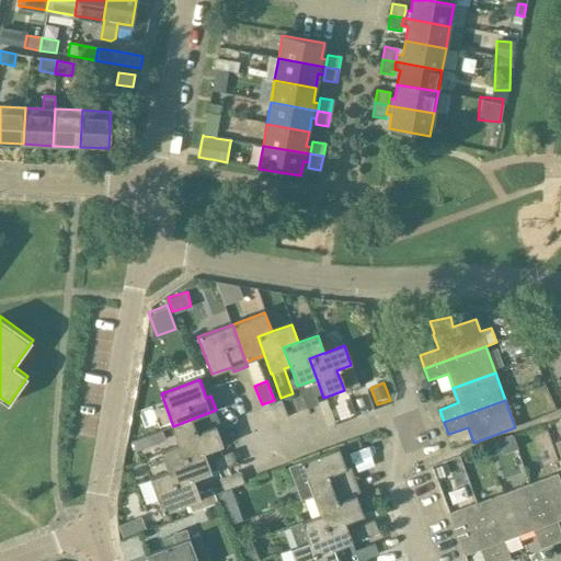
[(181,446),(186,460),(205,454),(224,446),(217,427),(221,425),(216,410),(173,426),(181,446)]
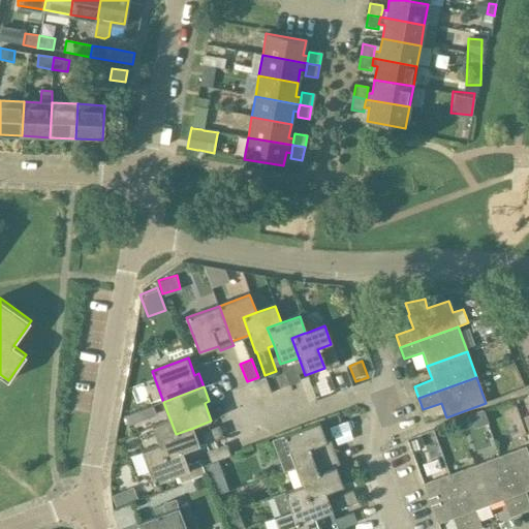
[(498,432),(524,423),(516,399),(489,408),(498,432)]
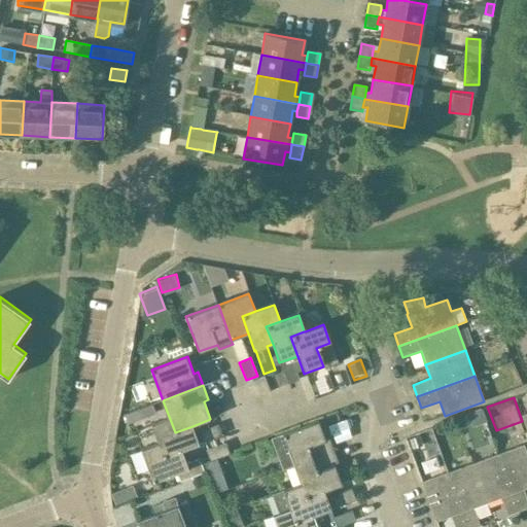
[(129,422),(148,415),(144,406),(125,413),(129,422)]
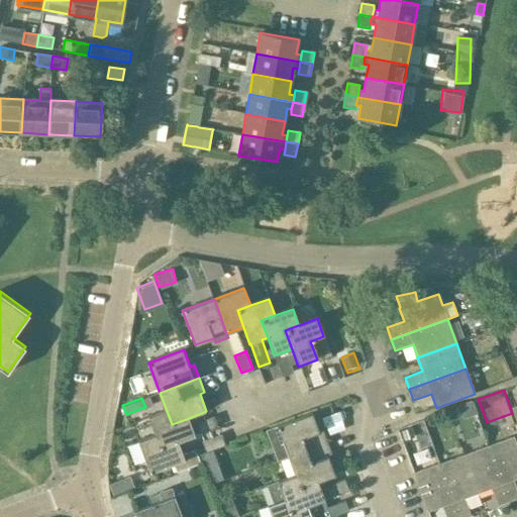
[(474,401),(458,407),(463,420),(479,414),(474,401)]
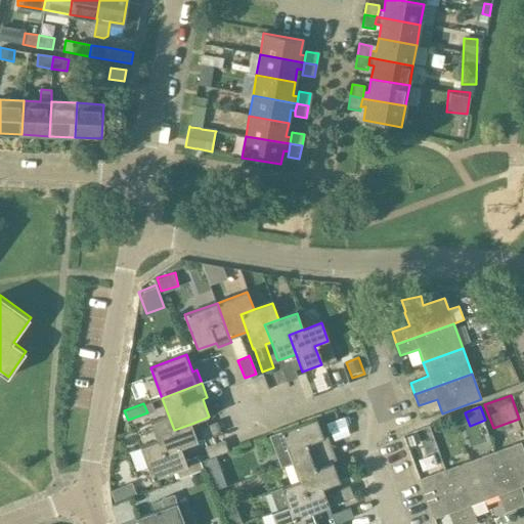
[(151,423),(158,441),(159,441),(163,454),(180,448),(199,441),(191,424),(174,430),(169,417),(151,423)]
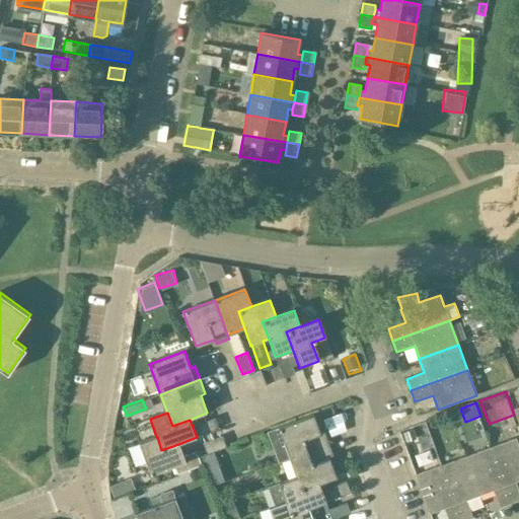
[(279,428),(267,432),(279,463),(290,458),(329,444),(324,431),(319,432),(313,416),(279,428)]
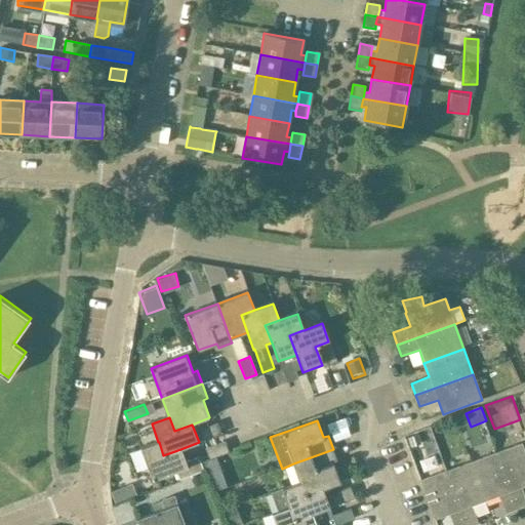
[(199,455),(185,460),(180,449),(163,455),(159,442),(158,442),(140,448),(153,481),(177,472),(180,480),(204,471),(199,455)]
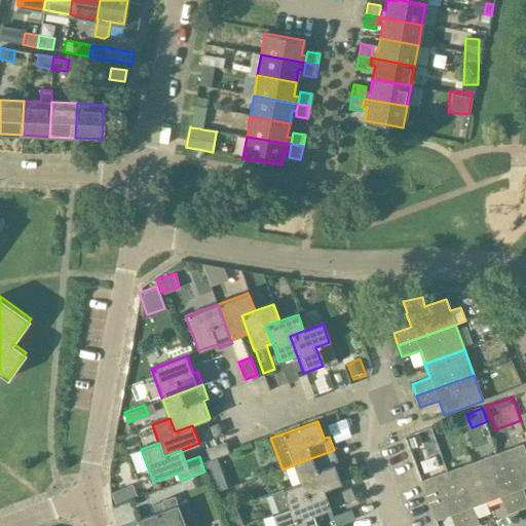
[(525,451),(523,444),(497,453),(518,511),(525,508),(525,497),(523,489),(525,487),(525,451)]
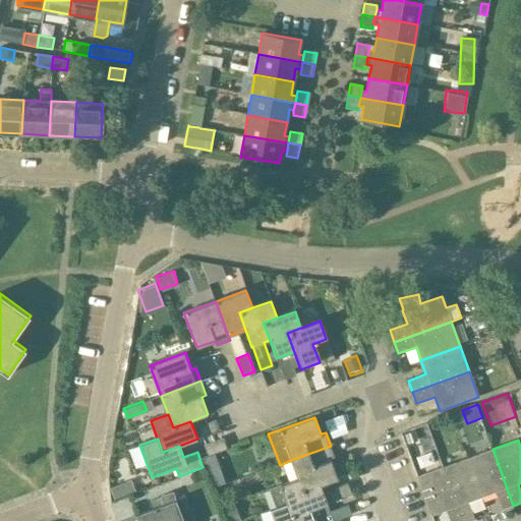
[(291,460),(297,478),(303,493),(322,485),(338,479),(331,460),(335,459),(331,446),(291,460)]
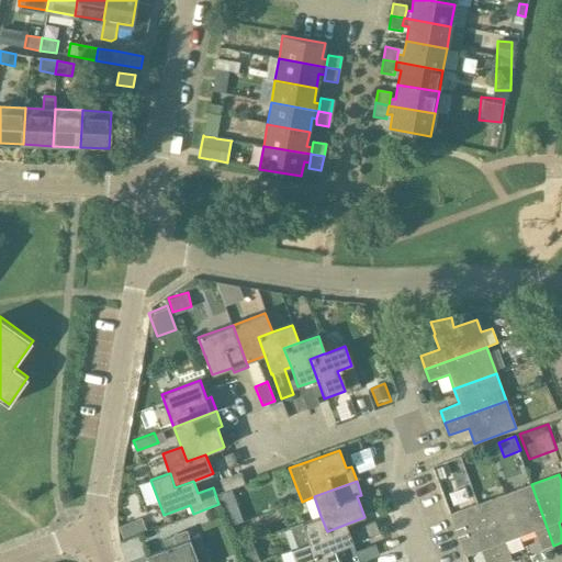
[(541,550),(553,546),(531,484),(505,494),(520,536),(535,531),(541,550)]
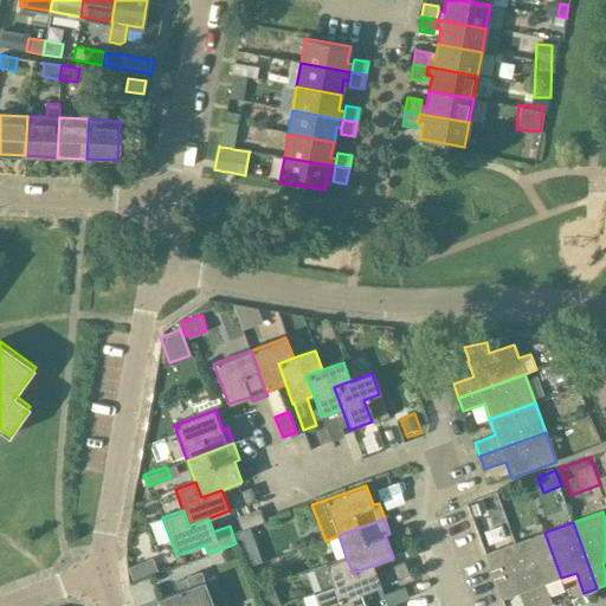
[(250,528),(234,533),(247,567),(262,562),(250,528)]
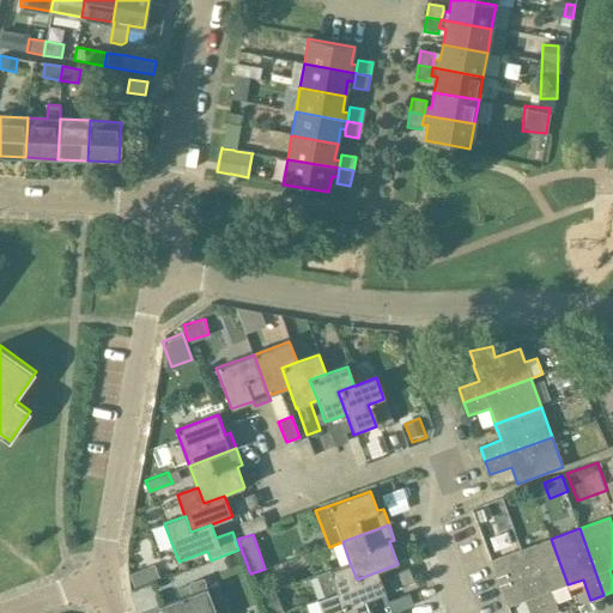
[(551,590),(568,584),(551,539),(521,550),(544,612),(553,612),(558,612),(551,590)]
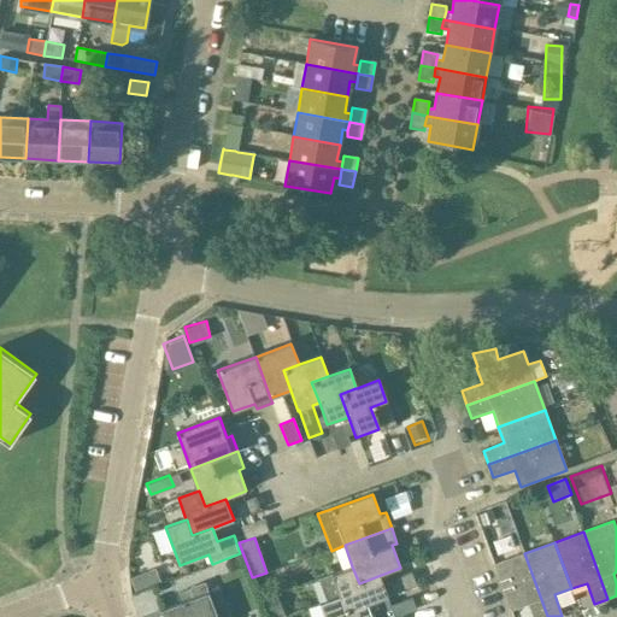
[(532,616),(547,616),(524,553),(494,564),(511,610),(528,604),(532,616)]
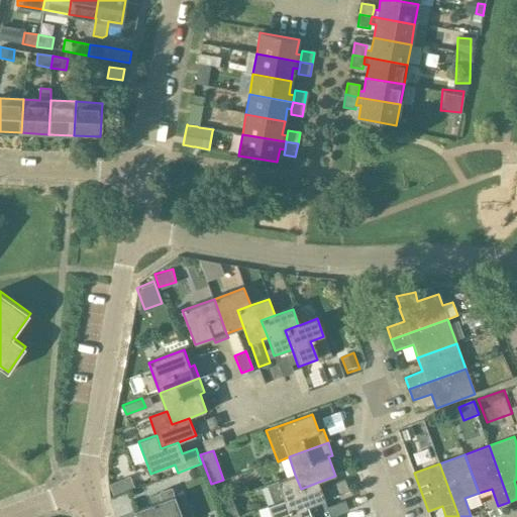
[(111,494),(133,486),(129,475),(108,483),(111,494)]
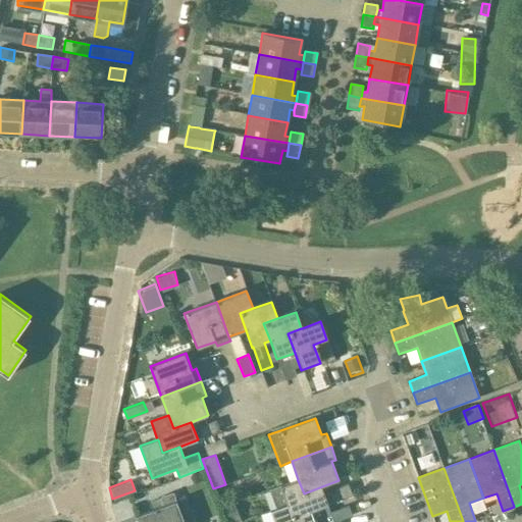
[(298,479),(280,485),(288,505),(293,518),(311,511),(328,505),(328,504),(353,496),(349,484),(324,493),(322,486),(304,493),(298,479)]
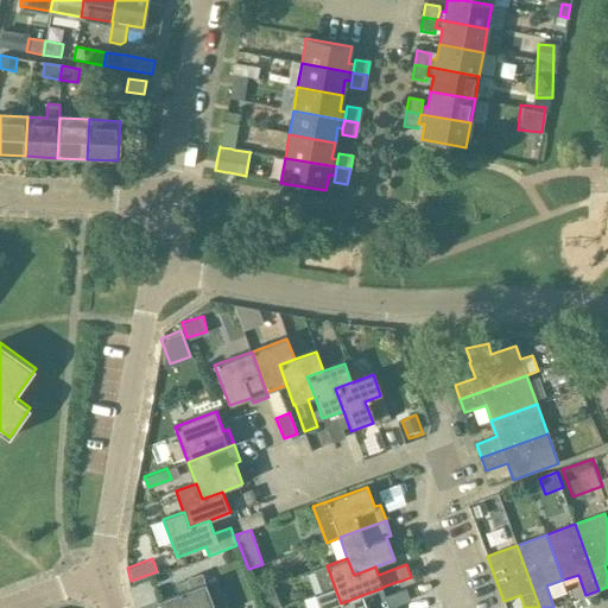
[(214,607),(206,584),(202,574),(188,578),(191,590),(159,602),(160,607),(214,607)]
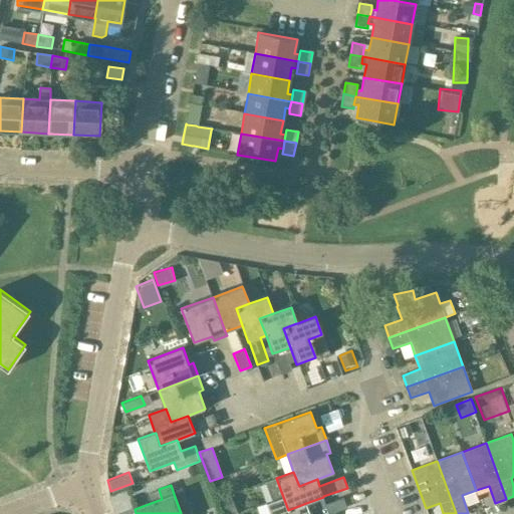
[(223,513),(237,513),(238,513),(231,494),(218,499),(223,513)]
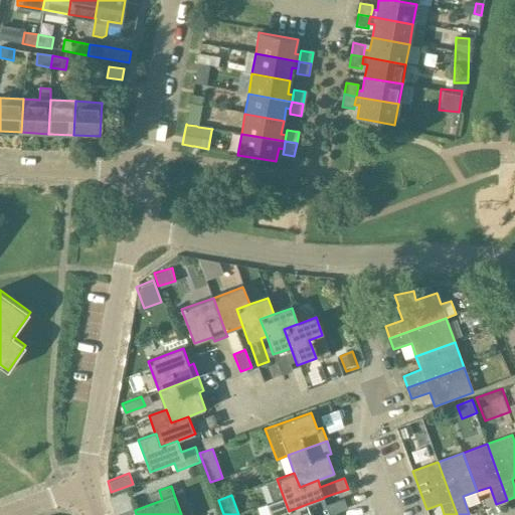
[(266,504),(270,514),(331,514),(336,513),(332,503),(310,511),(307,504),(289,511),(284,498),(266,504)]
